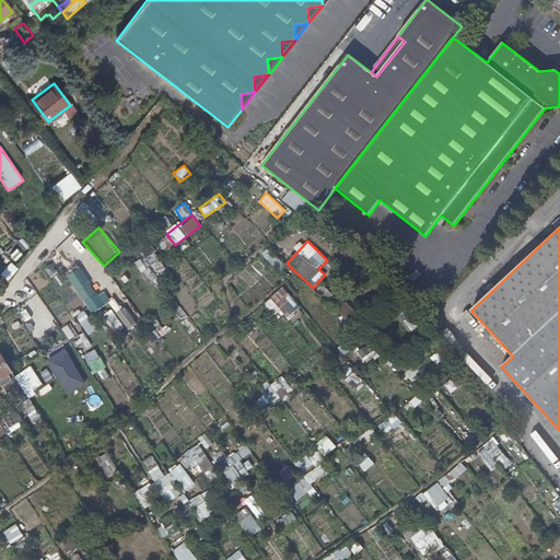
[(280,271),(291,259),(283,253),(278,258),(267,248),(261,255),(280,271)]
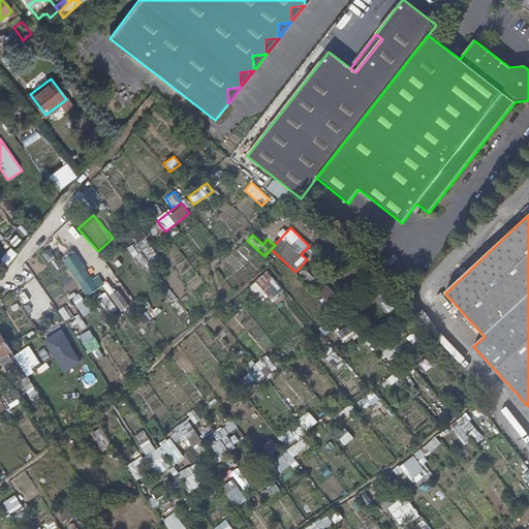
[(144,236),(127,247),(144,270),(159,258),(144,236)]
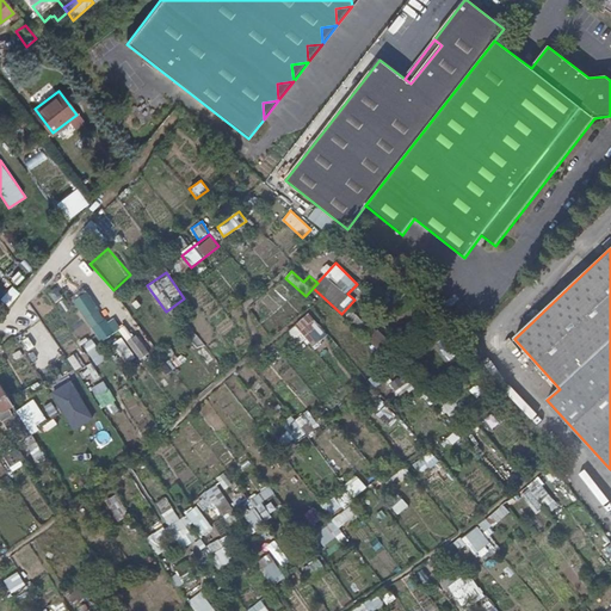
[(55,303),(62,298),(55,288),(48,292),(55,303)]
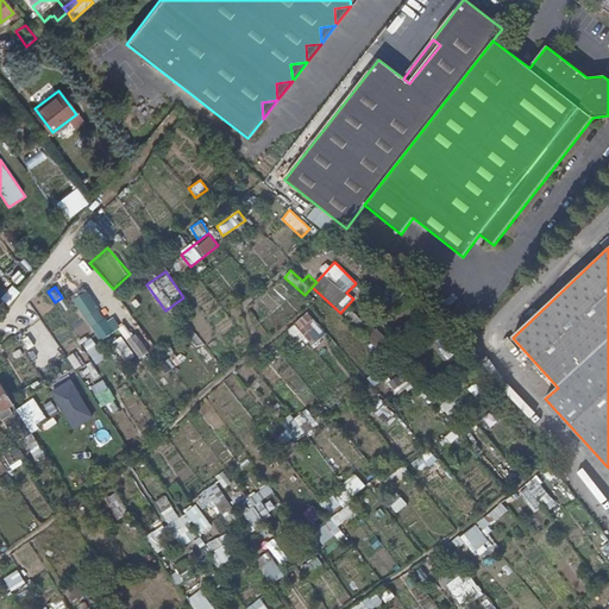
[(86,293),(70,303),(98,345),(115,333),(110,324),(107,325),(86,293)]
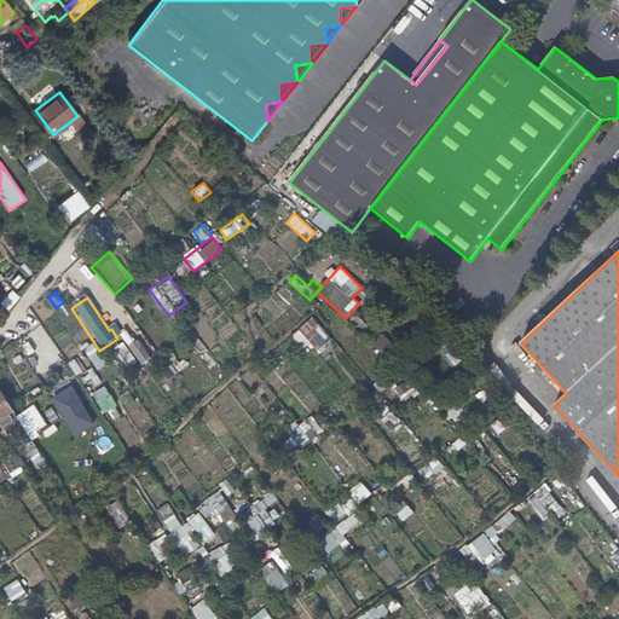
[(363,333),(369,327),(357,314),(351,320),(363,333)]
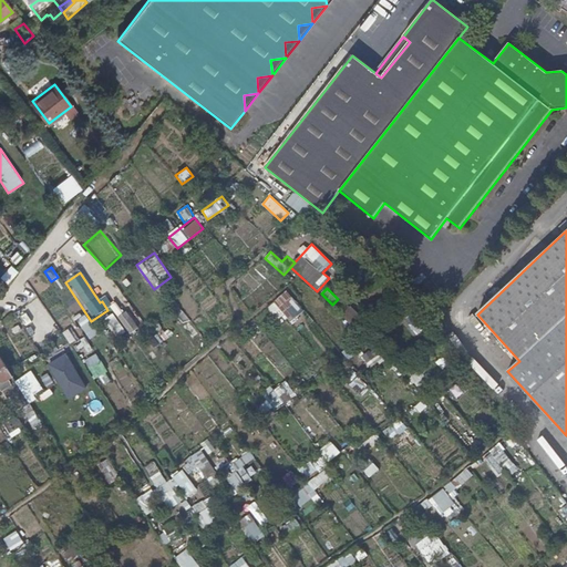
[(267,308),(278,320),(284,315),(290,322),(303,310),(286,290),(267,308)]
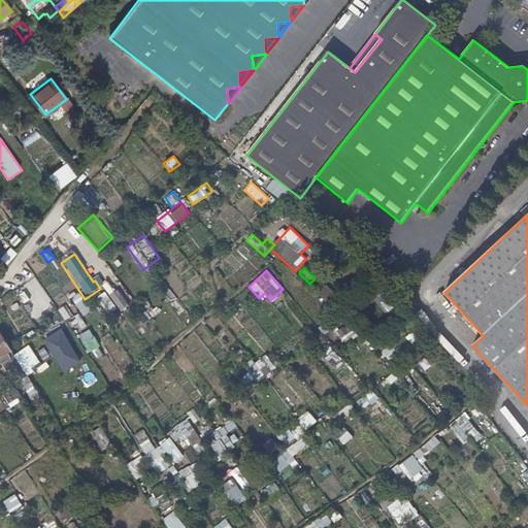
[(104,290),(96,293),(100,303),(108,300),(104,290)]
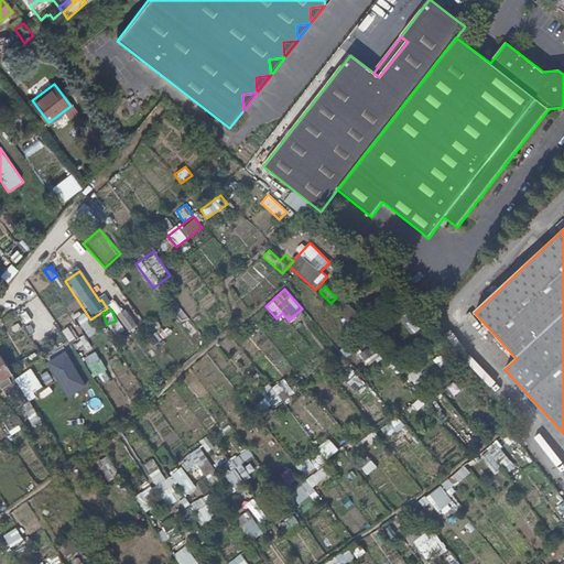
[(127,310),(118,315),(128,333),(137,327),(127,310)]
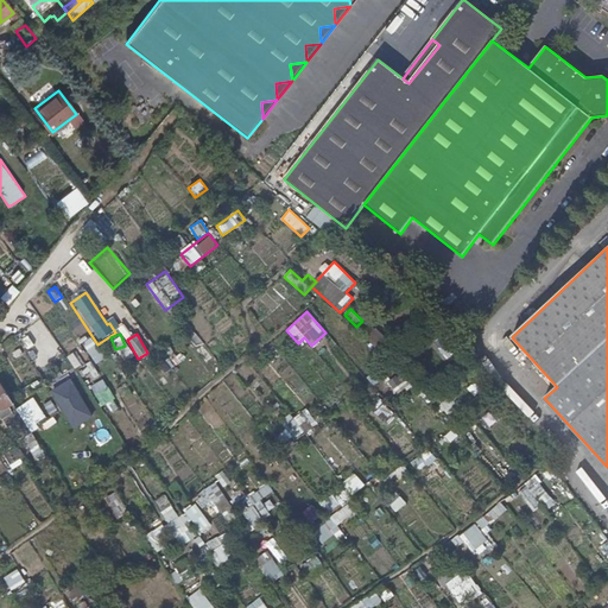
[(95,365),(106,359),(93,339),(83,346),(95,365)]
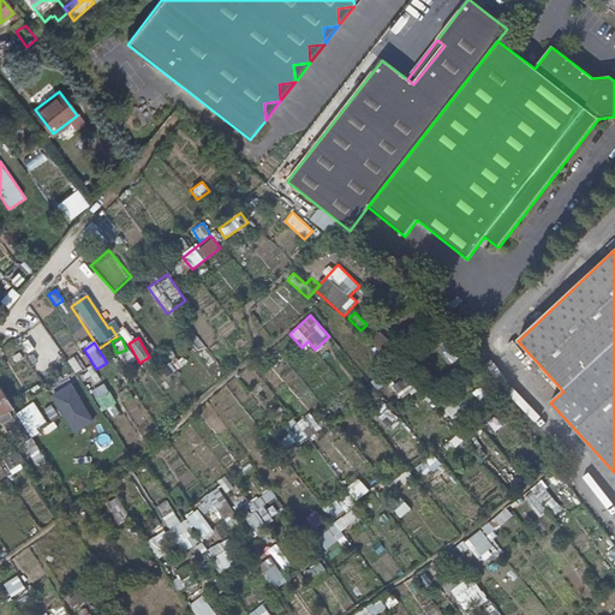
[(203,350),(197,356),(210,368),(216,363),(203,350)]
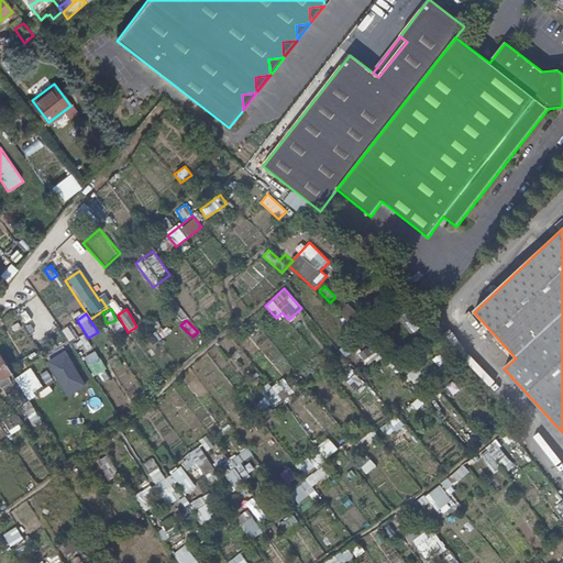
[(29,329),(35,341),(43,337),(35,324),(29,329)]
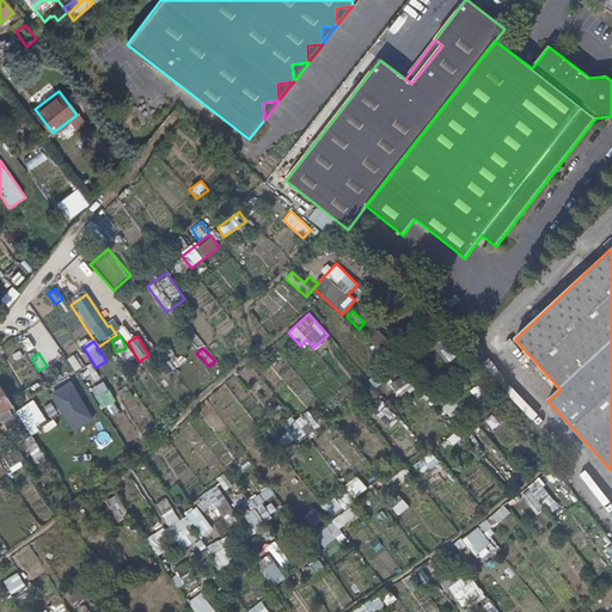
[(75,354),(67,359),(75,372),(84,367),(75,354)]
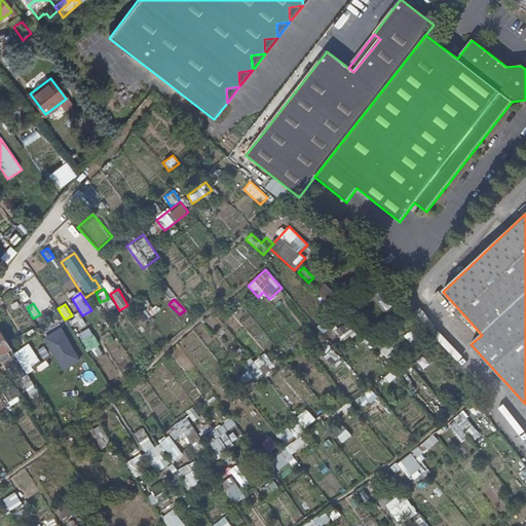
[(156,306),(145,313),(148,318),(160,311),(156,306)]
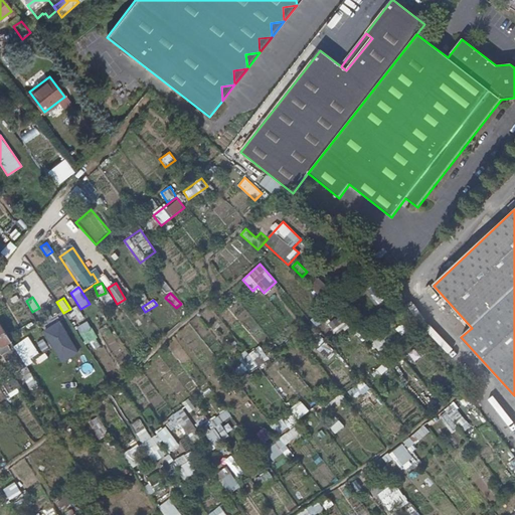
[(59,313),(53,303),(46,307),(53,317),(59,313)]
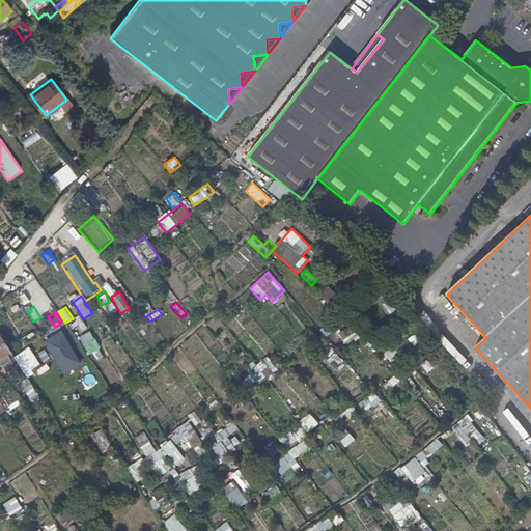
[(76,333),(86,329),(80,315),(70,320),(76,333)]
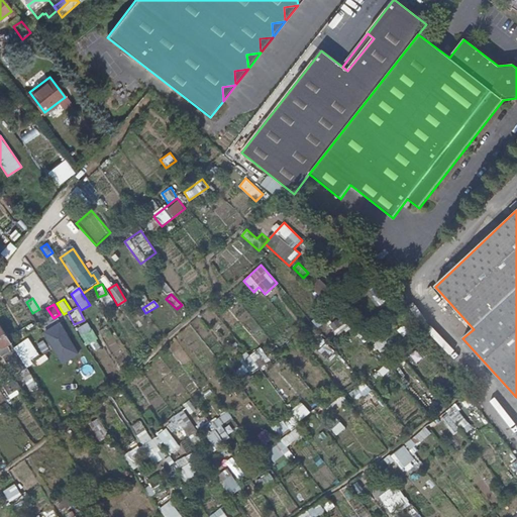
[(340,317),(330,326),(337,334),(347,325),(340,317)]
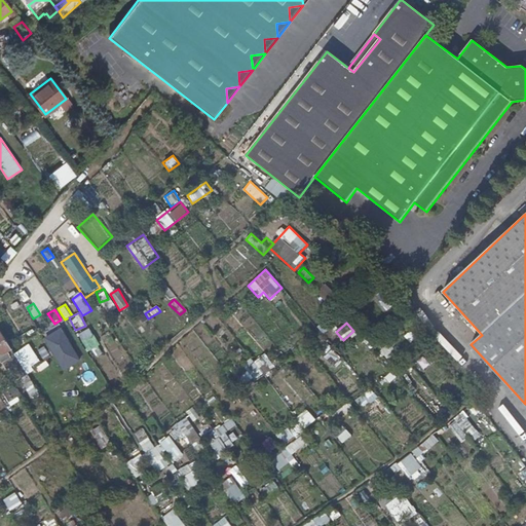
[(90,328),(78,334),(87,352),(100,346),(90,328)]
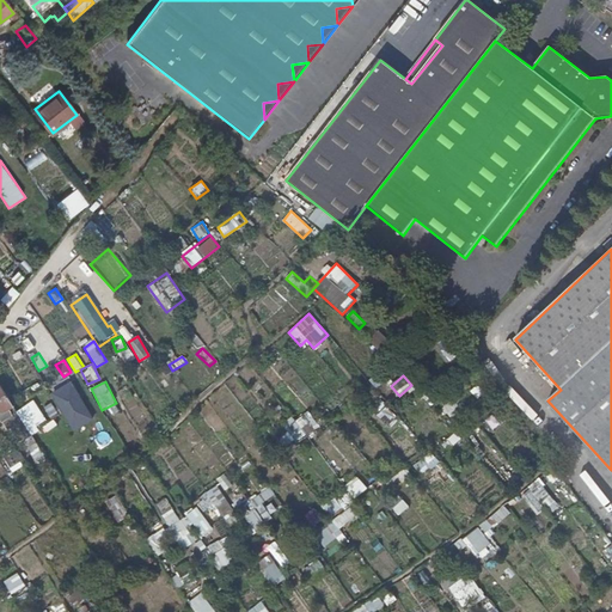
[(22,418),(0,385),(0,409),(2,414),(10,409),(14,415),(13,420),(30,446),(36,441),(22,418)]
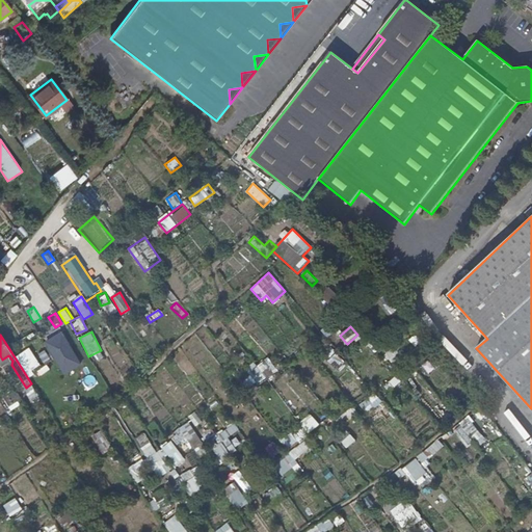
[(55,337),(50,341),(63,363),(70,360),(55,337)]
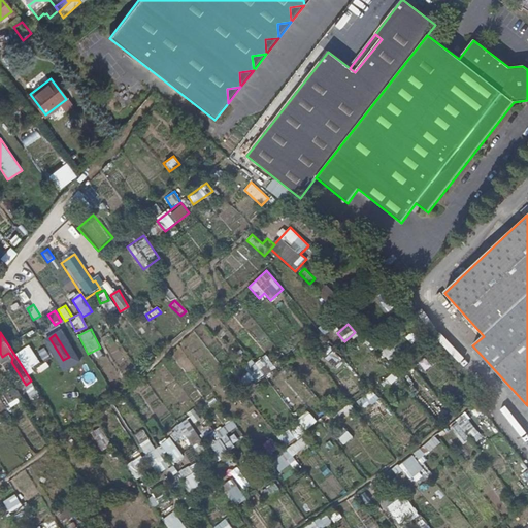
[(392,361),(398,353),(384,343),(377,351),(392,361)]
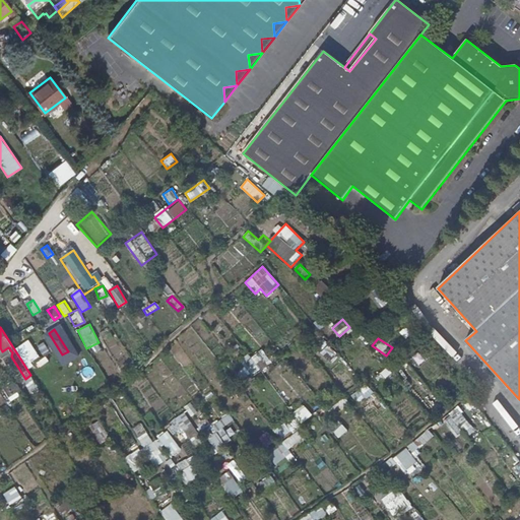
[(248,354),(240,361),(249,374),(268,361),(261,350),(250,358),(248,354)]
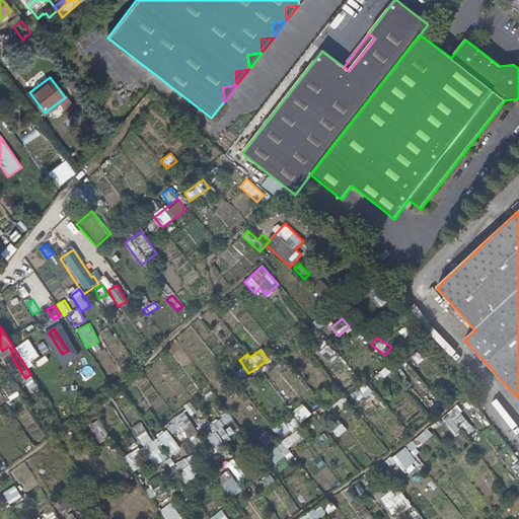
[(76,358),(67,357),(65,367),(74,369),(76,358)]
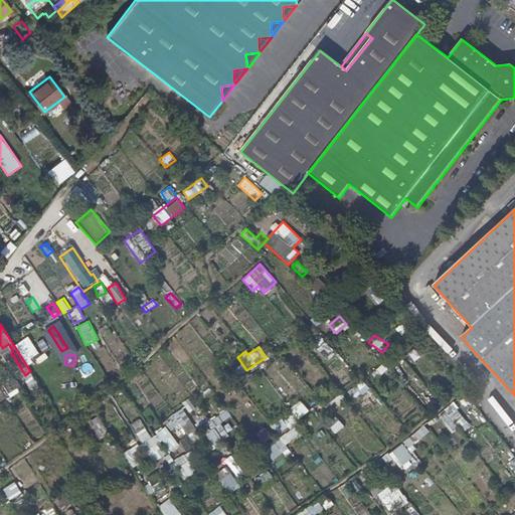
[(96,372),(87,377),(91,383),(99,378),(96,372)]
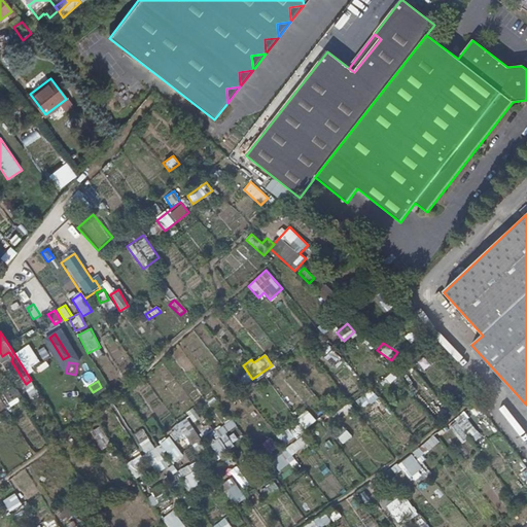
[(365,393),(356,399),(362,408),(372,401),(365,393)]
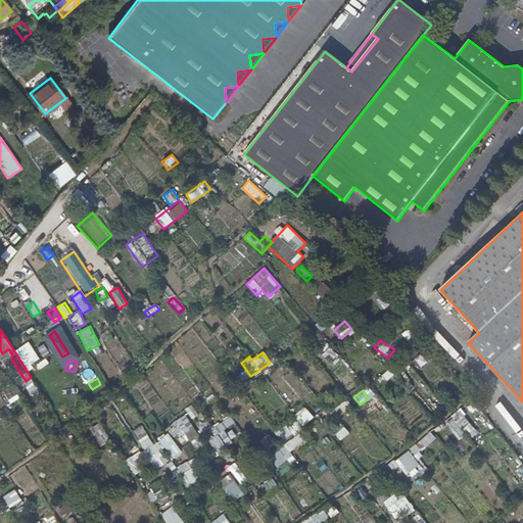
[(16,391),(6,396),(10,403),(19,398),(16,391)]
